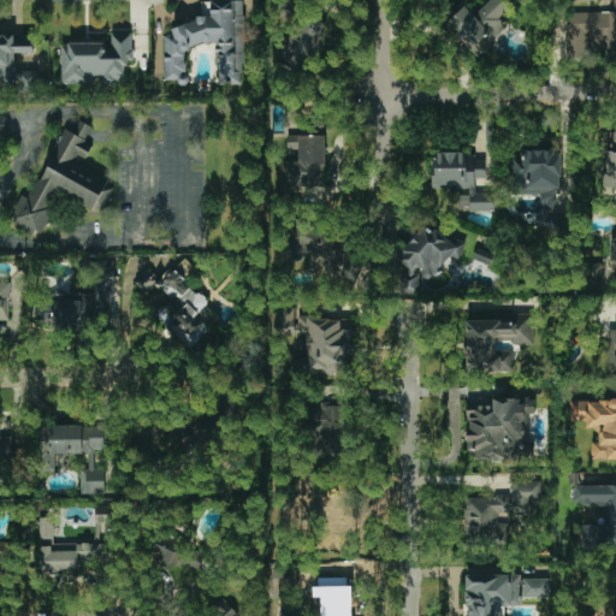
[(243,0),(223,0),(211,0),(211,15),(172,28),(172,34),(164,37),(165,73),(166,81),(178,81),(179,86),(188,84),(188,77),(185,66),(184,49),(205,43),(215,43),(215,63),(219,72),(219,84),(243,84),(243,0)]
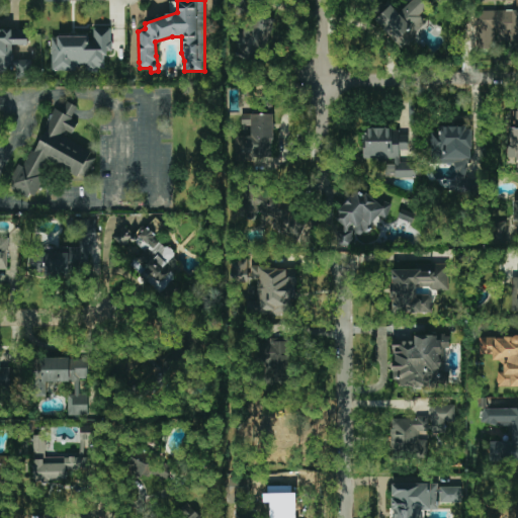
[(392,5),(374,18),(400,48),(427,24),(419,15),(429,6),(424,0),(412,0),(398,12),(392,5)]
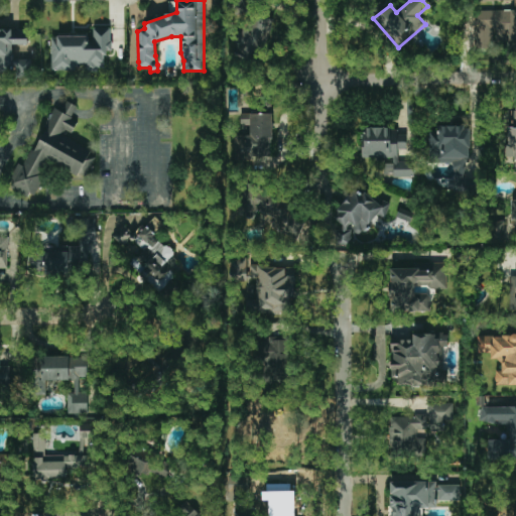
[(476,10),(475,48),(493,48),(493,31),(501,31),(500,41),(515,41),(515,0),(514,0),(514,10),(476,10)]
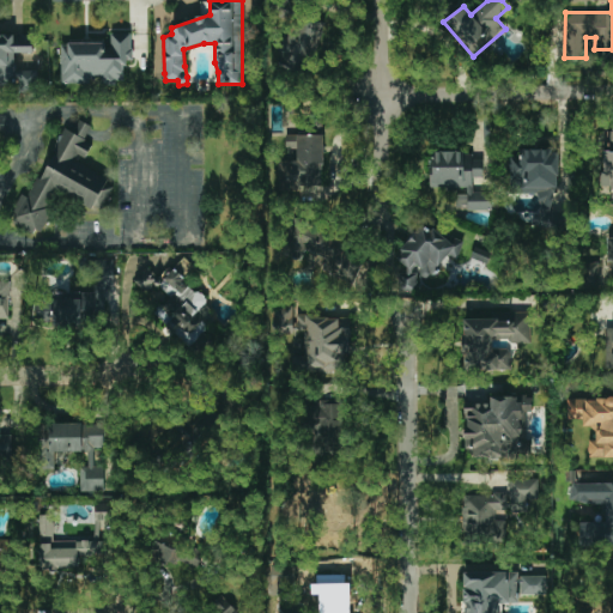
[(327,25),(299,12),(275,61),(303,74),(327,25)]
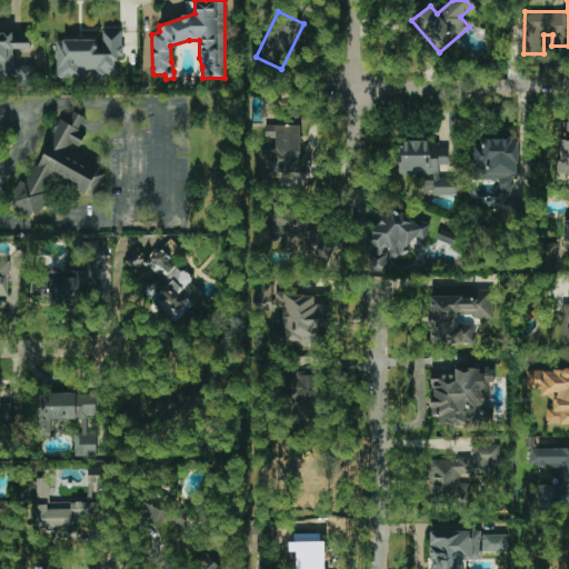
[(57,78),(116,78),(116,56),(122,56),(122,30),(101,30),(101,40),(57,40),(57,78)]
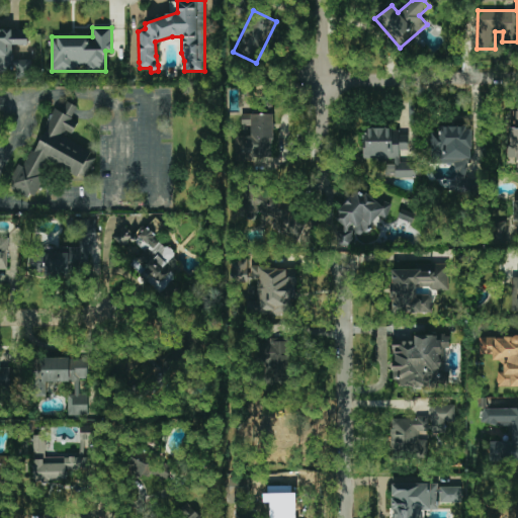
[(87,179),(97,151),(70,141),(77,120),(73,118),(77,107),(56,99),(35,153),(29,151),(23,168),(15,165),(7,186),(36,196),(49,165),(87,179)]
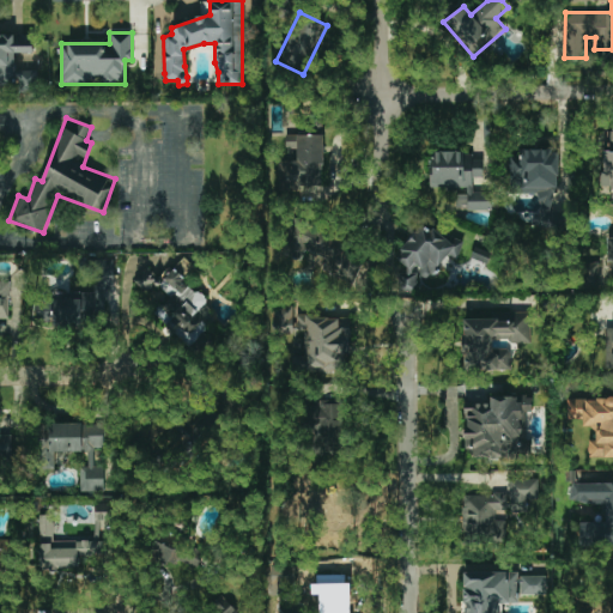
[(323,135),(286,135),(286,149),(297,149),(297,161),(278,161),(278,193),(301,193),(301,186),(323,186),(323,135)]
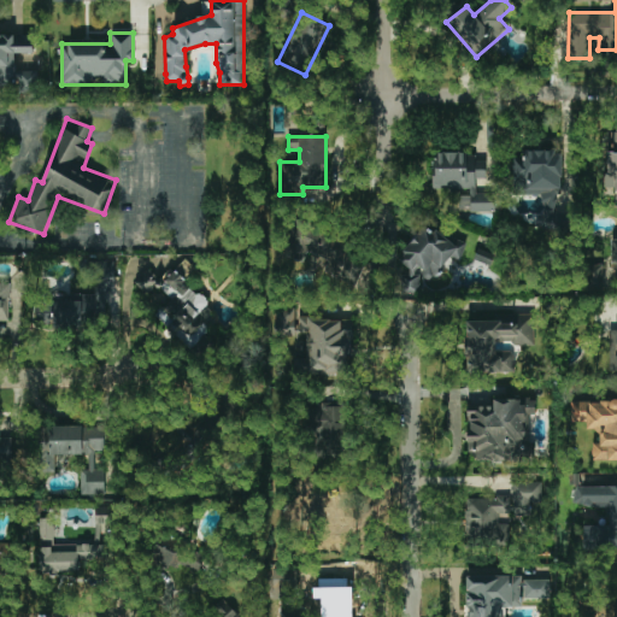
[(541,195),(540,229),(565,230),(565,213),(559,213),(560,152),(527,151),(527,158),(513,158),(513,194),(541,195)]
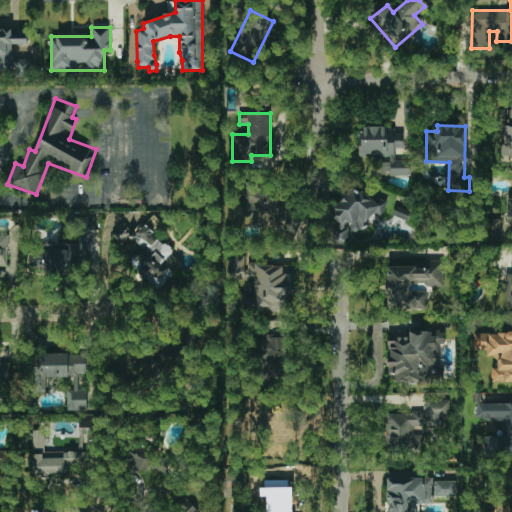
[(411,175),(411,160),(395,160),(395,148),(403,148),(403,133),(395,133),(395,127),(359,127),(359,156),(379,156),(379,175),(411,175)]
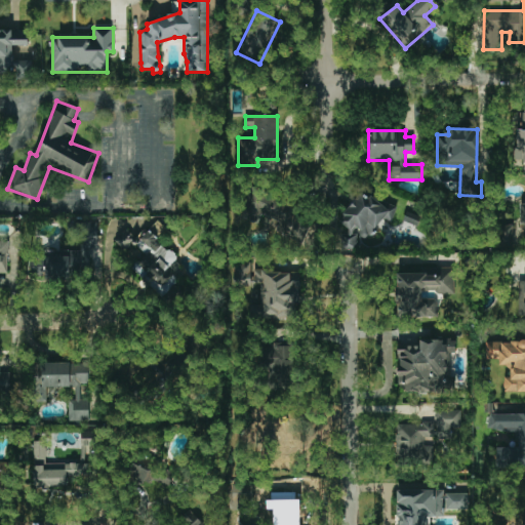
[(315,218),(252,190),(241,215),(257,223),(260,214),(278,223),(274,232),(304,245),(315,218)]
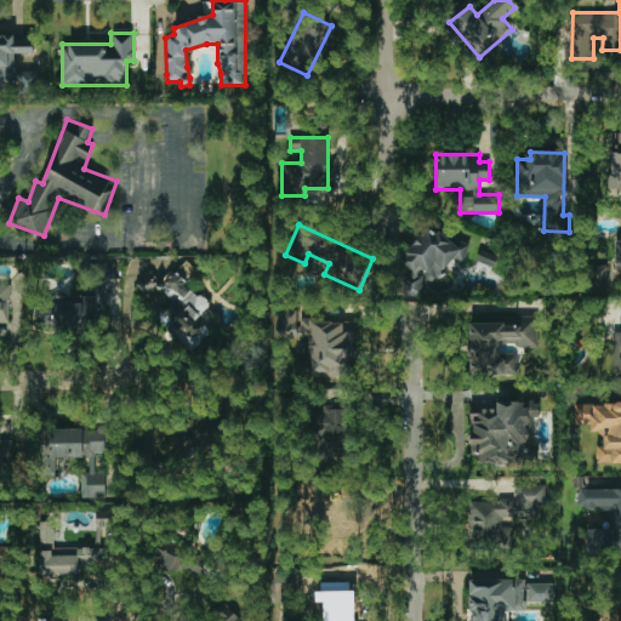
[(398,290),(419,297),(426,277),(439,281),(448,258),(462,265),(471,243),(422,224),(398,290)]
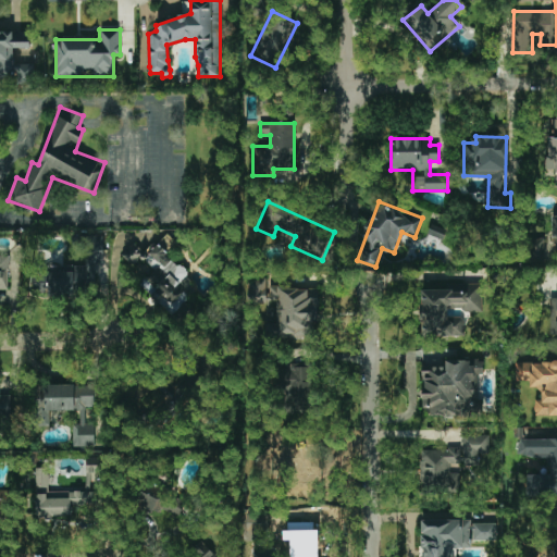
[(447,226),(431,222),(426,235),(443,239),(447,226)]
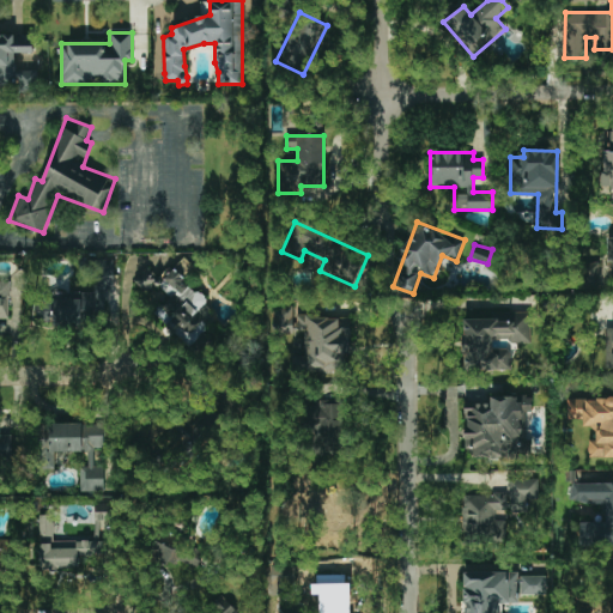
[(83,326),(83,310),(111,310),(113,260),(82,260),(82,271),(93,271),(93,293),(56,293),(56,301),(36,299),(36,326),(83,326)]
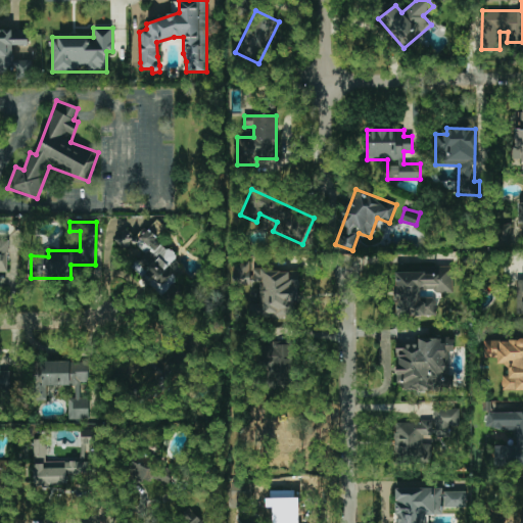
[(129,266),(162,296),(188,269),(146,230),(138,239),(126,227),(113,240),(127,252),(134,245),(142,252),(129,266)]
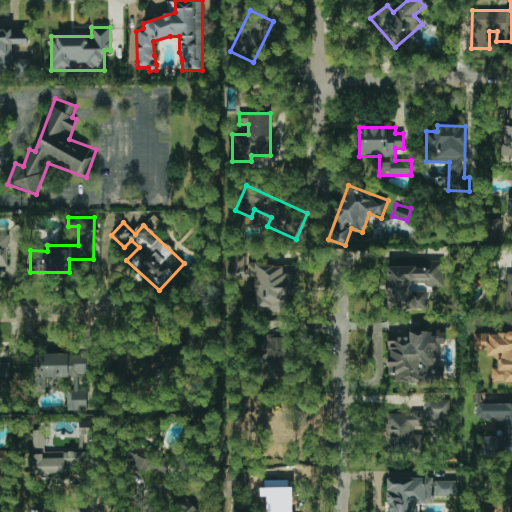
[(244,256),(228,257),(229,279),(245,278),(244,256)]
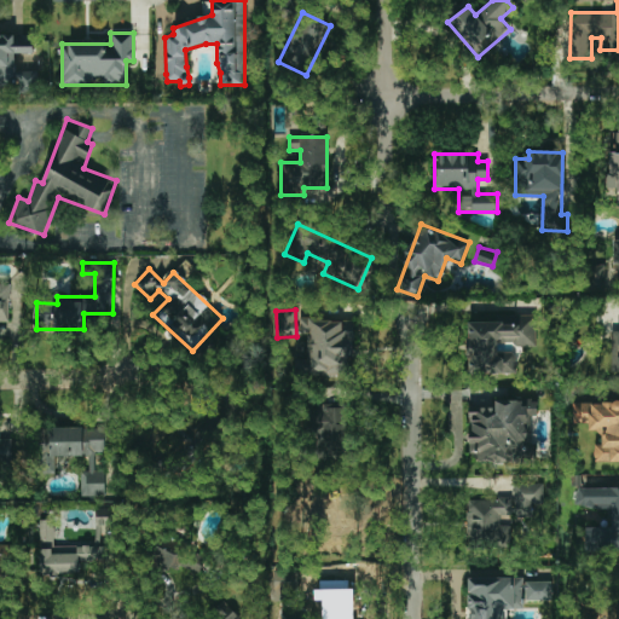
[(516,374),(516,353),(498,353),(498,345),(537,346),(537,316),(504,314),(503,323),(467,323),(467,374),(516,374)]
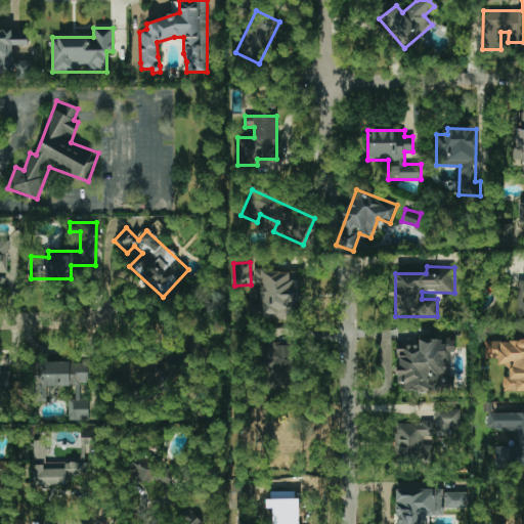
[(298,270),(254,270),(254,282),(261,282),(261,305),(250,305),(250,318),(298,318),(298,270)]
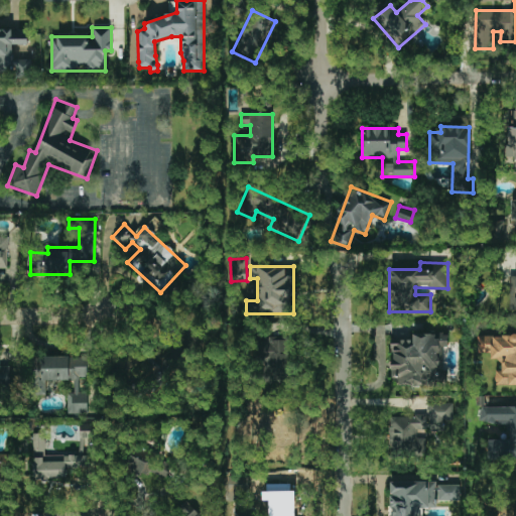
[(391,340),(391,376),(398,376),(398,386),(444,386),(444,347),(447,347),(447,334),(412,334),(412,340),(391,340)]
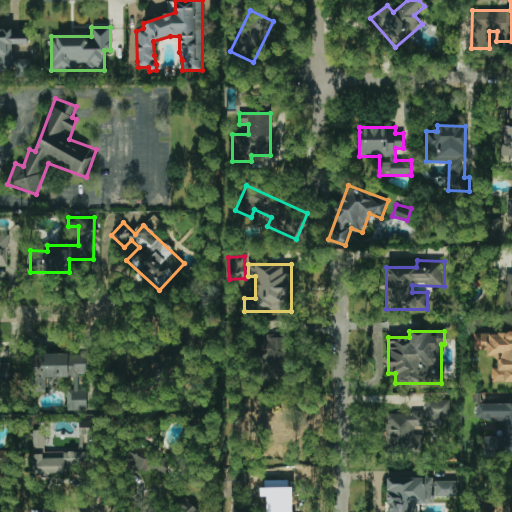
[(511,381),(511,332),(474,332),(474,349),(487,349),(487,355),(494,355),(494,381),(511,381)]
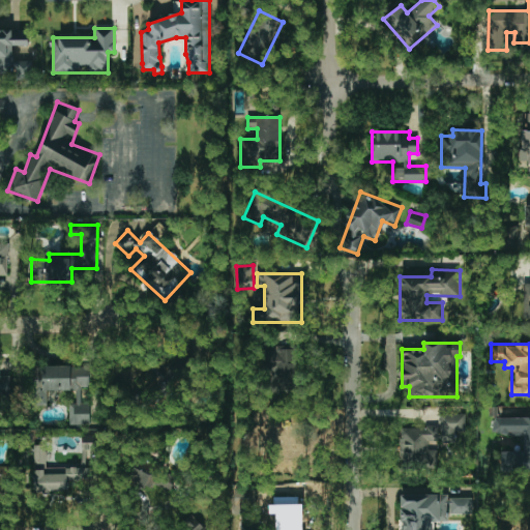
[(270,391),(296,390),(295,347),(269,347),(270,391)]
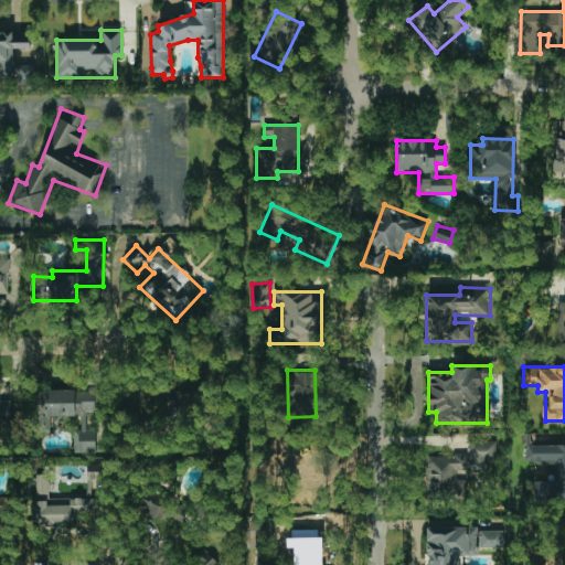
[(96,391),(35,391),(35,425),(50,425),(50,417),(75,417),(75,454),(96,454),(96,430),(87,430),(87,414),(96,414),(96,391)]
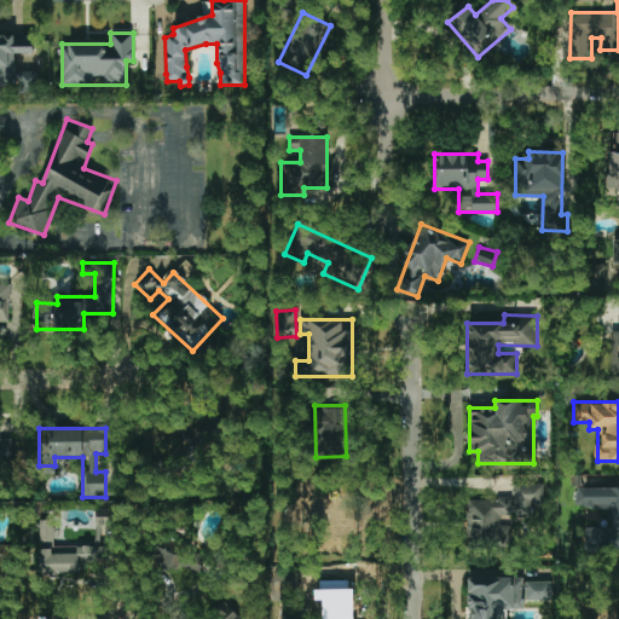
[(0,464),(12,464),(12,439),(0,439),(0,464)]
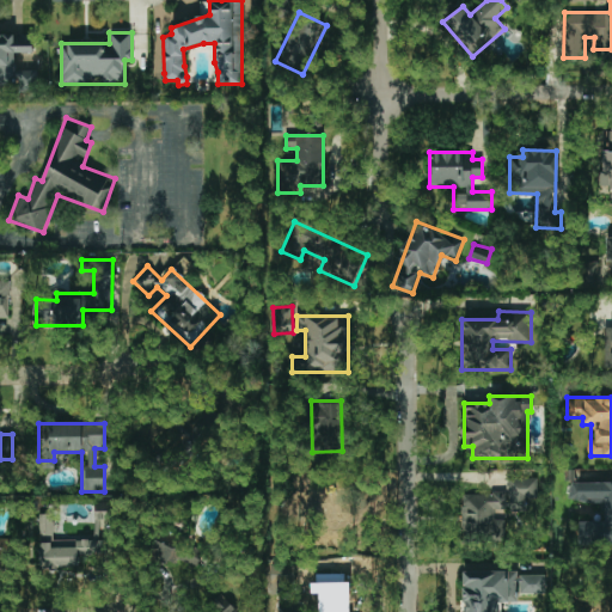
[(463,493),(463,533),(496,532),(496,510),(527,510),(527,500),(538,499),(538,477),(508,477),(508,493),(463,493)]
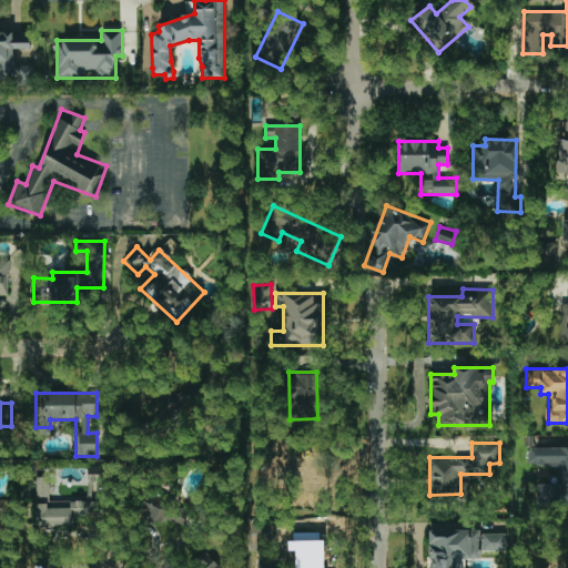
[(567,447),(528,448),(529,466),(560,466),(560,484),(537,484),(537,506),(567,505),(567,447)]
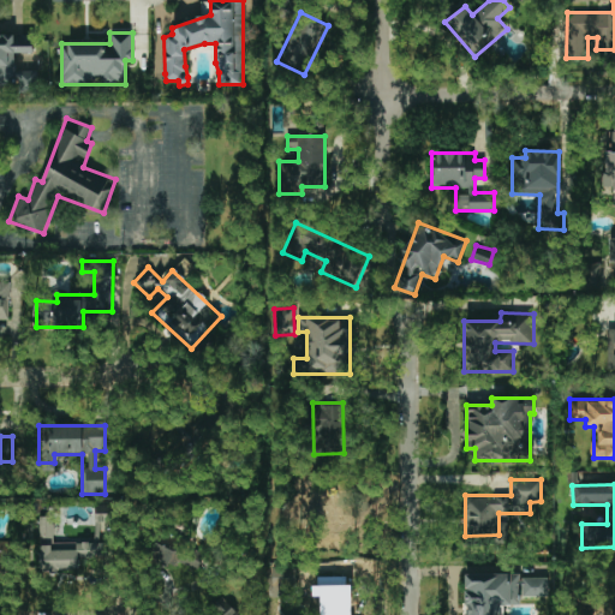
[(318,550),(353,550),(354,502),(344,502),(344,488),(320,487),(318,550)]
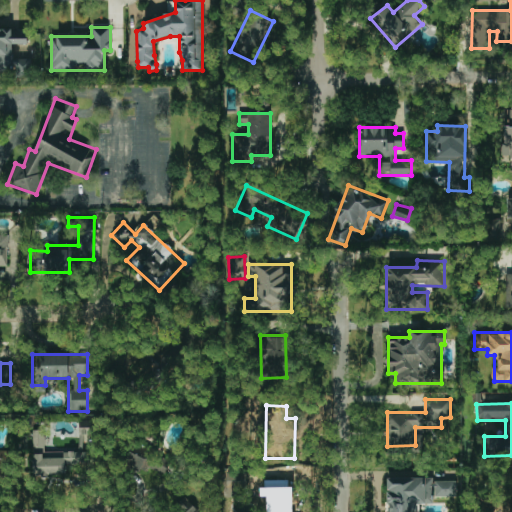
[(79,420),(80,436),(96,435),(95,420),(79,420)]
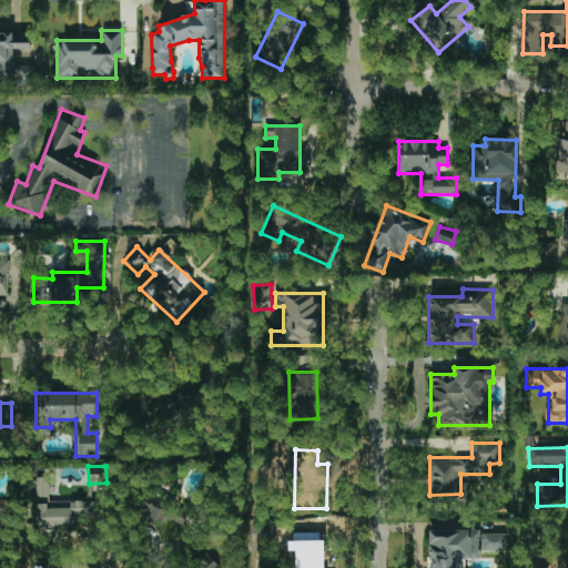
[(100,503),(49,500),(49,477),(34,477),(33,501),(38,501),(37,529),(53,529),(53,525),(73,526),(73,514),(100,515),(100,503)]
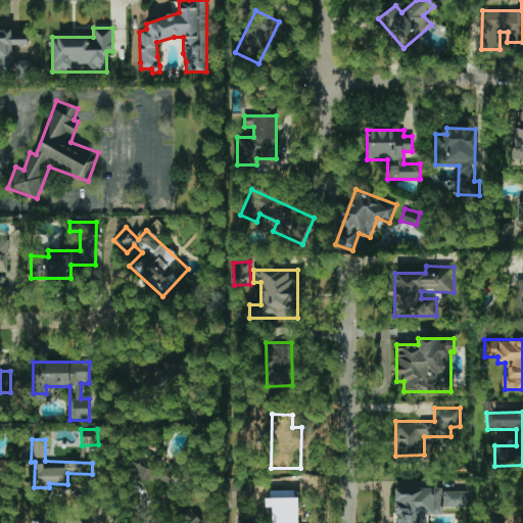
[(174,472),(136,453),(128,470),(165,489),(174,472)]
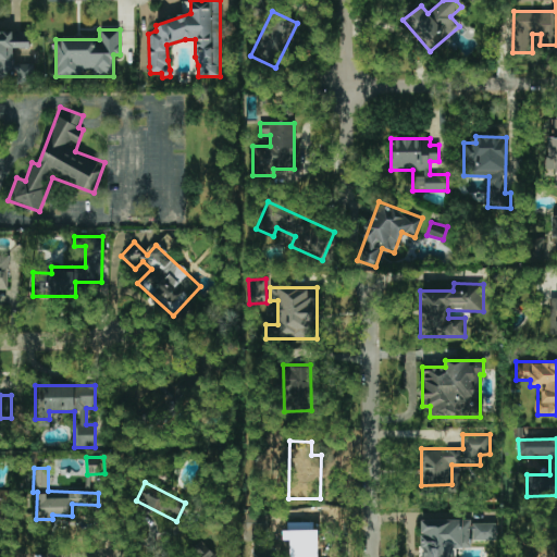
[(421,522),(421,556),(456,556),(457,548),(463,548),(463,542),(496,541),(496,520),(421,522)]
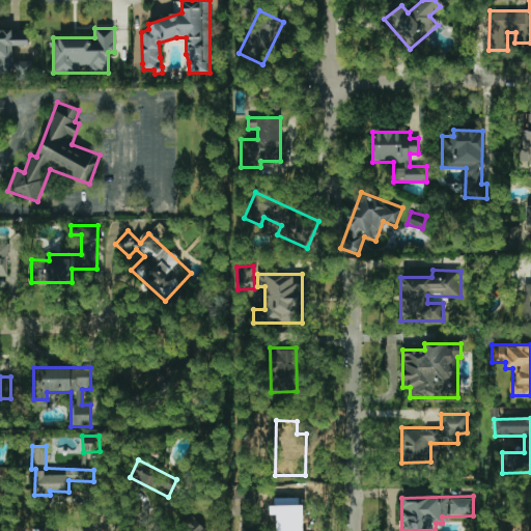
[(305,530),(306,509),(298,508),(298,498),(276,498),(275,530),(305,530)]
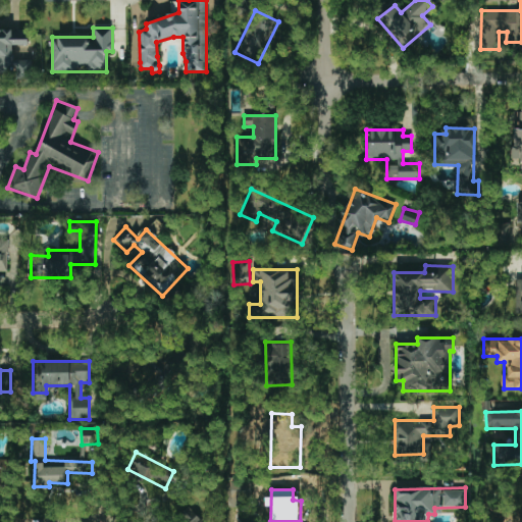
[(175,521),(196,521),(197,513),(176,513),(175,521)]
